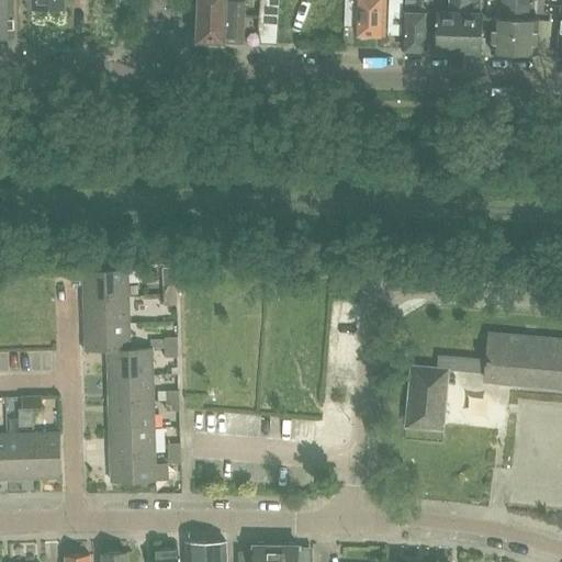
[(0,0),(0,35),(11,35),(10,0),(0,0)]
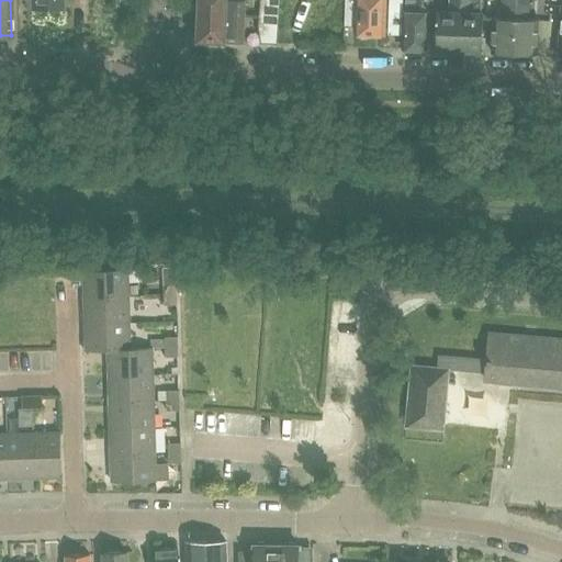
[(243,41),(243,0),(195,0),(195,41),(243,41)]
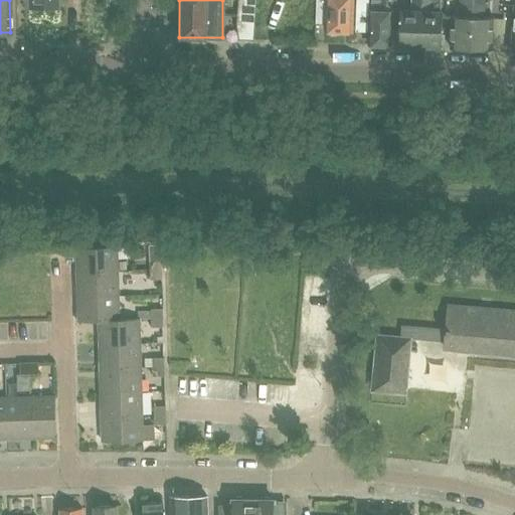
[(253,38),(253,18),(254,0),(236,0),(236,12),(235,23),(238,37),(253,38)]
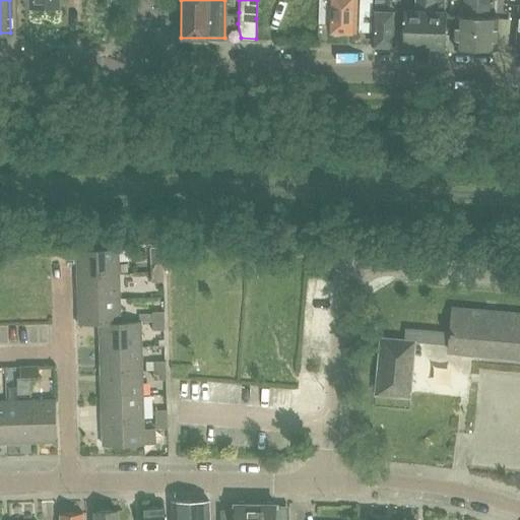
[(353,31),(354,14),(356,14),(356,0),(318,0),(318,23),(328,23),(328,31),(330,31),(332,34),(334,37),(338,37),(340,35),(342,31),(353,31)]
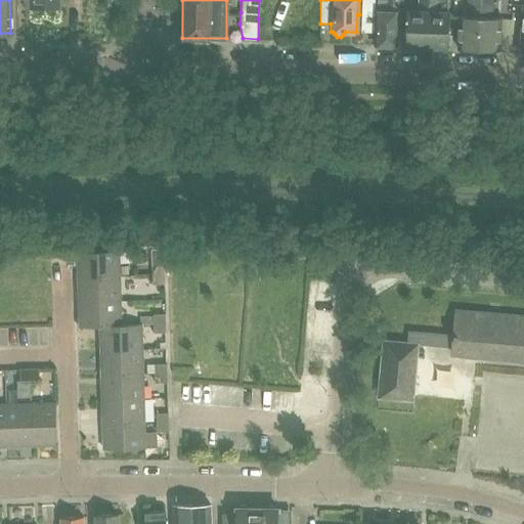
[(377,0),(377,10),(375,44),(391,45),(391,42),(397,42),(399,12),(403,12),(403,0),(377,0)]
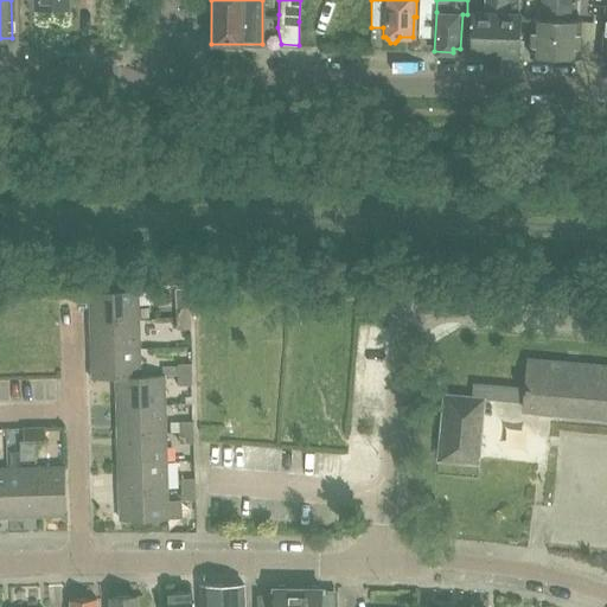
[(471,10),(470,53),(494,53),(496,0),(484,0),(484,11),(471,10)]
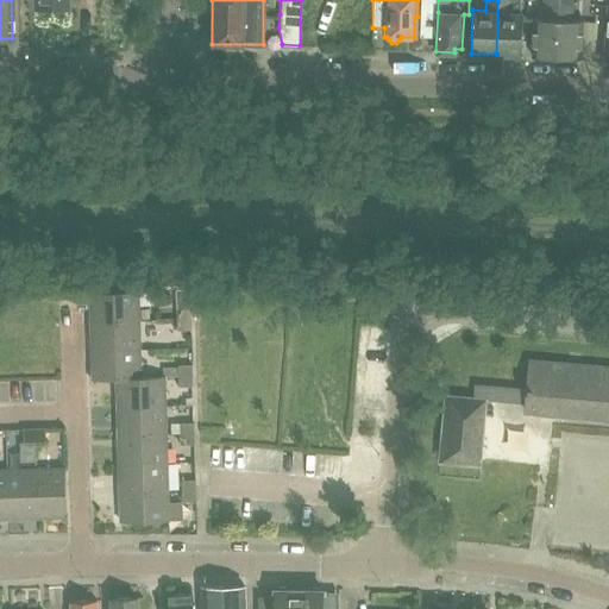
[(521,0),(497,0),(496,54),(520,55),(521,0)]
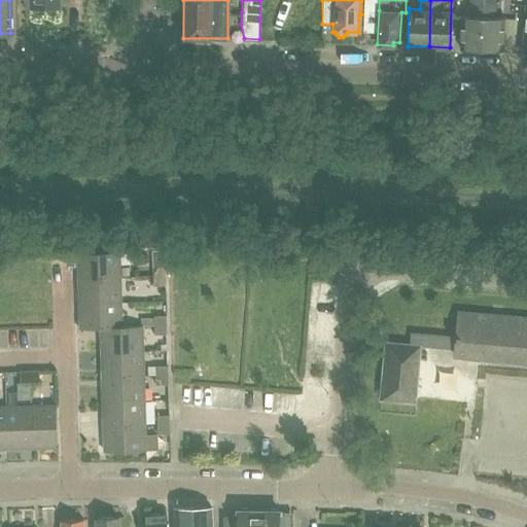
[(481,48),(482,0),(470,0),(470,18),(461,16),(460,47),(481,48)]
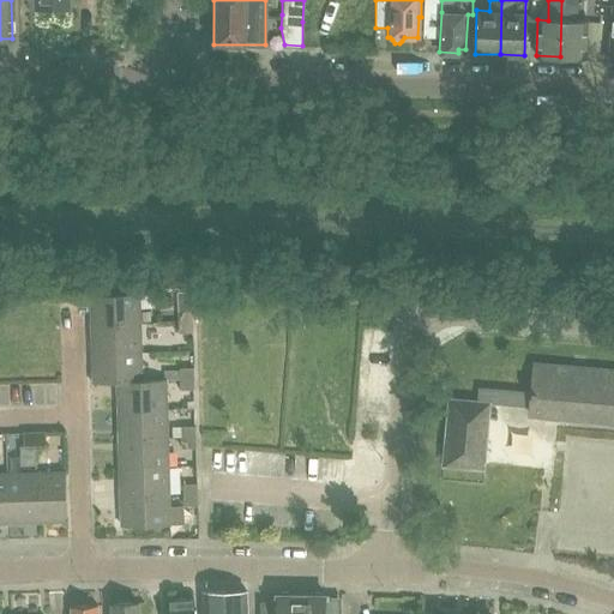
[(561,0),(560,56),(585,58),(587,22),(576,22),(576,0),(561,0)]
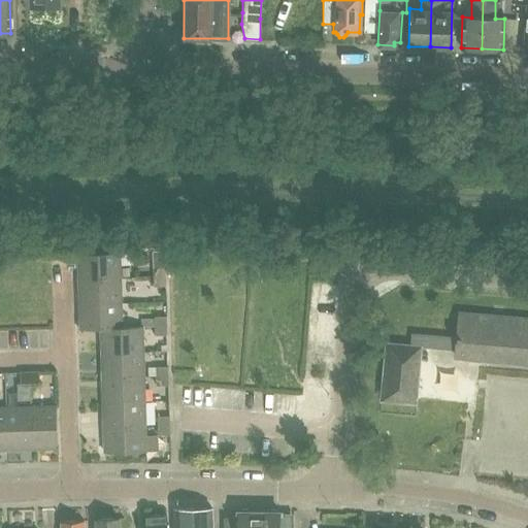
[(78,278),(120,277),(120,254),(78,255),(78,278)]
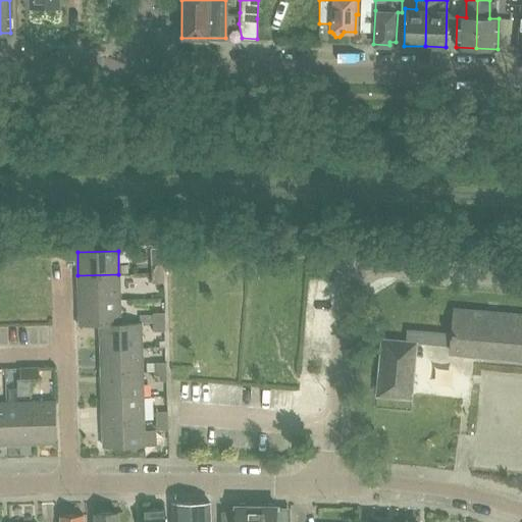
[(152,274),(164,273),(163,264),(152,264),(152,274)]
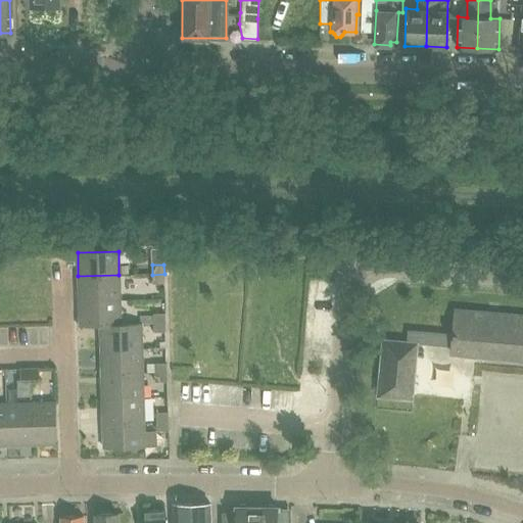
[(152,284),(164,283),(164,274),(152,275),(152,284)]
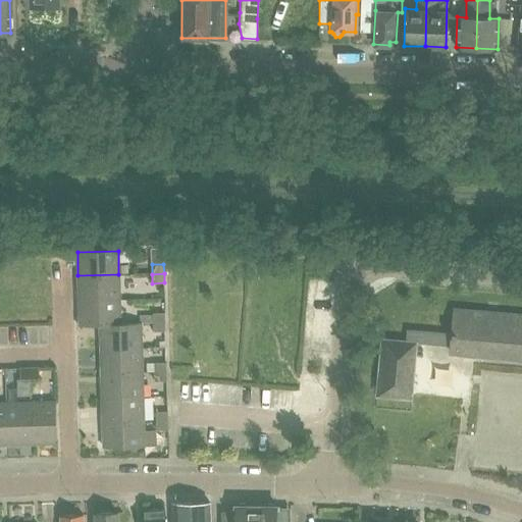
[(77,275),(79,299),(119,298),(118,274),(77,275)]
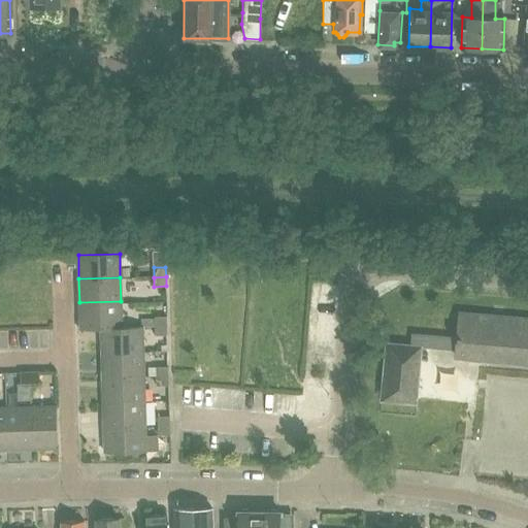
[(79,330),(101,329),(101,327),(121,327),(121,301),(79,302),(79,330)]
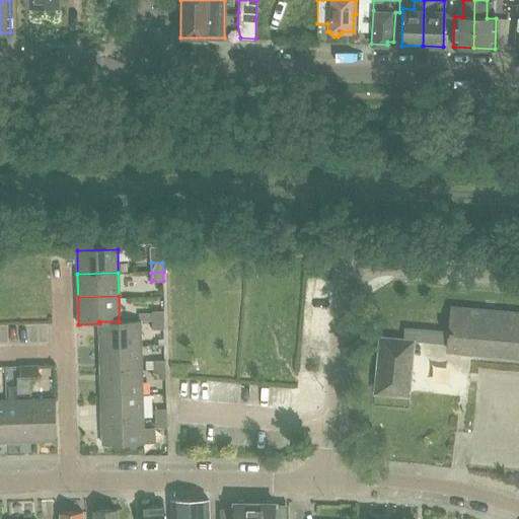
[(245,296),(243,316),(280,320),(282,300),(245,296)]
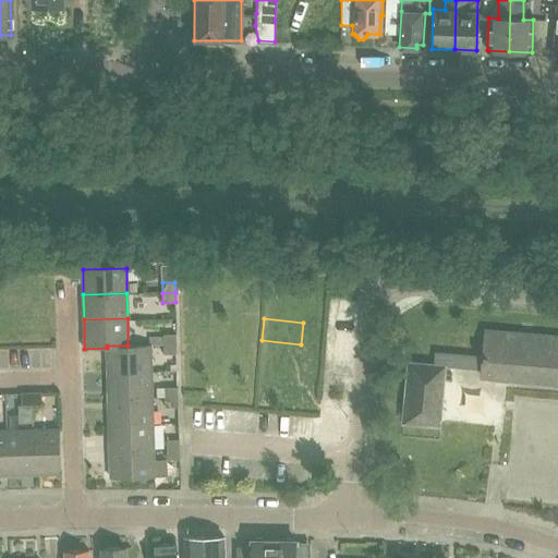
[(225,328),(223,337),(237,338),(238,329),(225,328)]
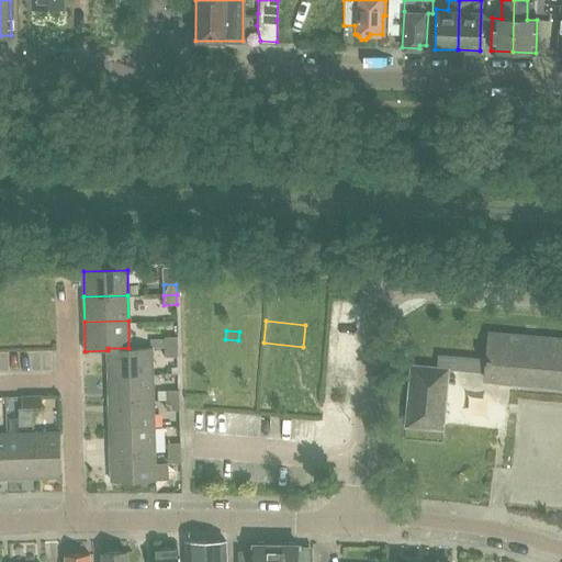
[(561,340),(490,334),(486,360),(439,356),(438,368),(411,364),(405,426),(444,429),(449,369),(485,372),(485,380),(561,386),(561,340)]
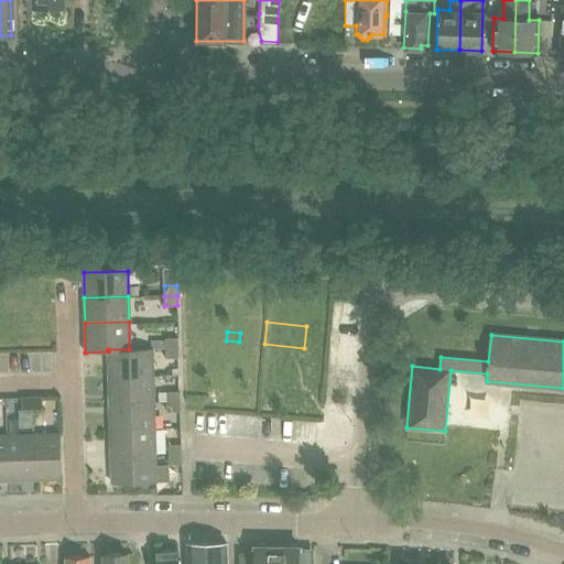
[(179,338),(165,338),(165,348),(179,348),(179,338)]
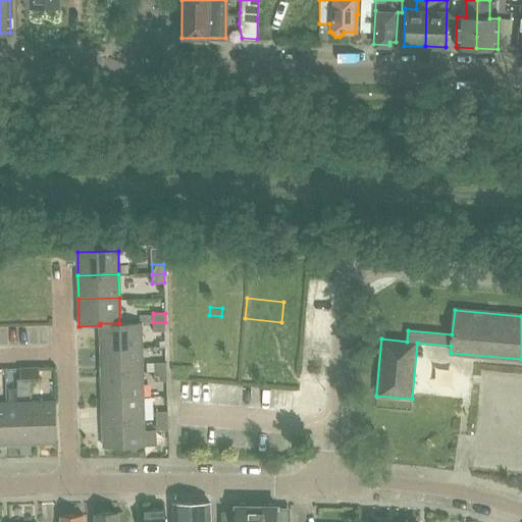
[(245,318),(243,338),(279,342),(281,322),(245,318)]
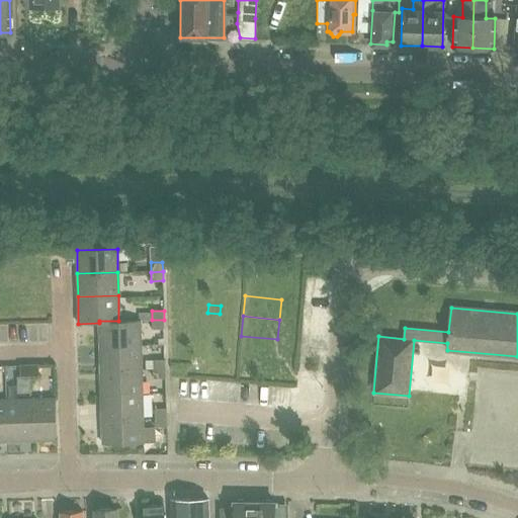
[(140,344),(140,320),(118,321),(99,321),(99,323),(99,345),(140,344)]
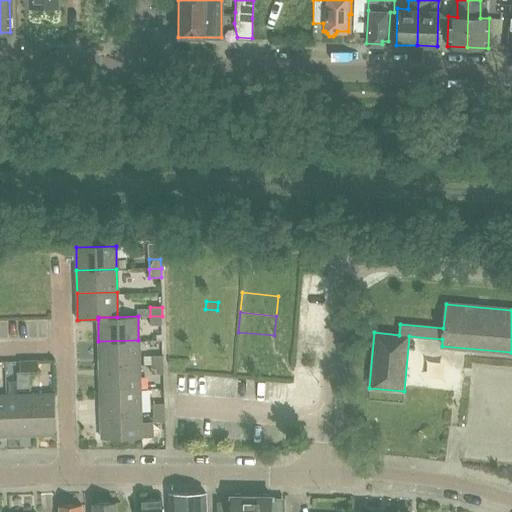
[(162,316),(150,316),(151,325),(162,325),(162,316)]
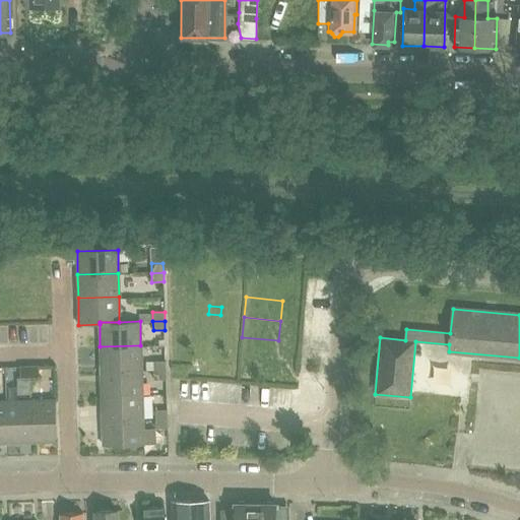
[(207,325),(206,333),(218,334),(219,326),(207,325)]
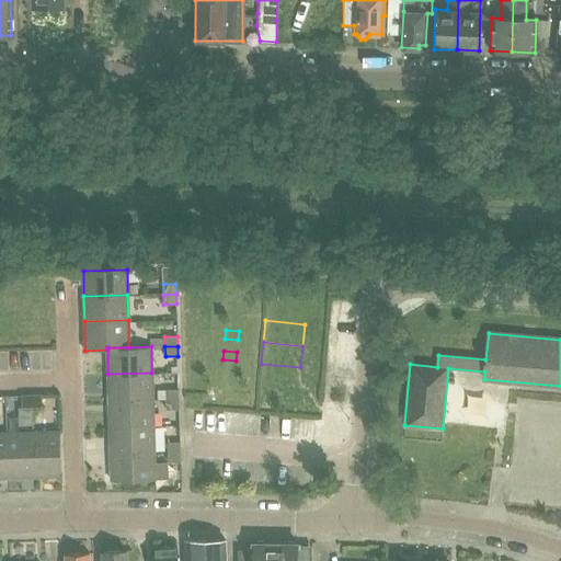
[(222,359),(222,368),(236,369),(236,361),(222,359)]
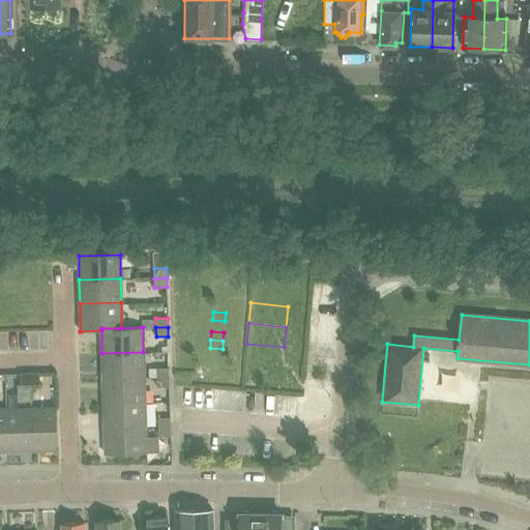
[(246,344),(244,364),(282,367),(284,347),(246,344)]
